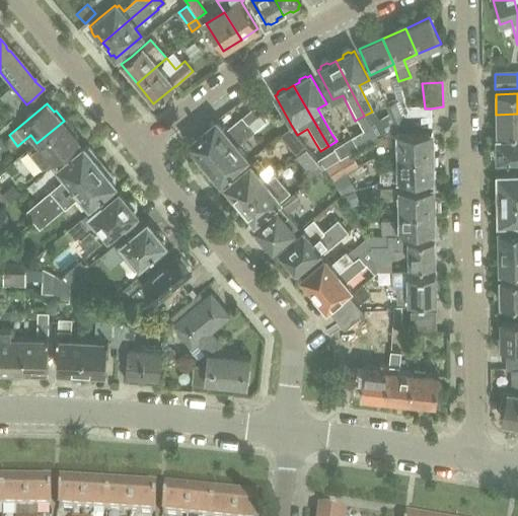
[(386,108),(395,130),(402,119),(395,103),(386,108)]
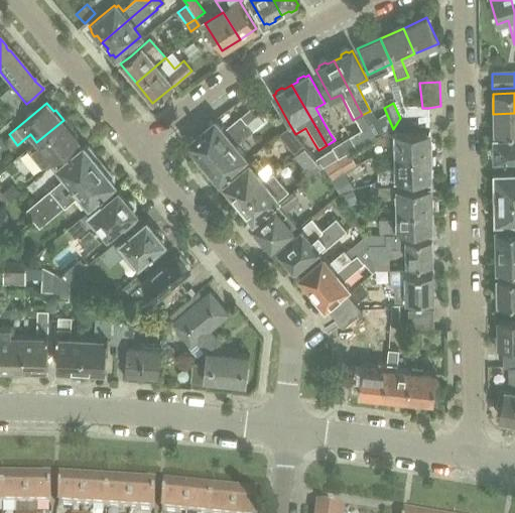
[(428,117),(428,108),(422,108),(405,109),(408,118),(428,117)]
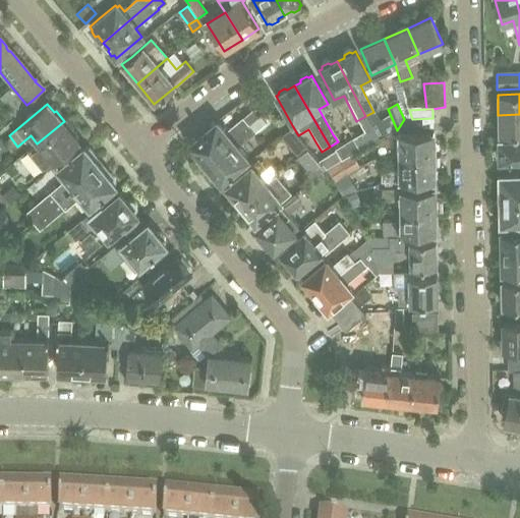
[(200,162),(203,165),(260,118),(253,110),(225,133),(216,122),(189,145),(190,146),(188,148),(196,158),(198,156),(203,161),(200,162)]
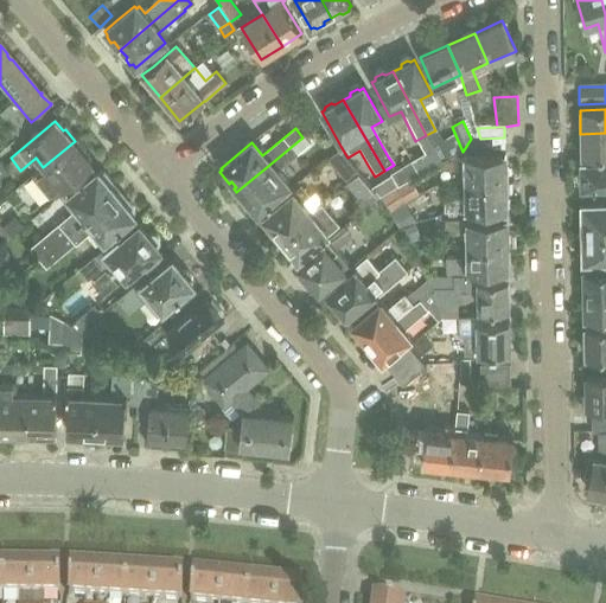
[(605,133),(580,134),(581,159),(605,158),(605,133)]
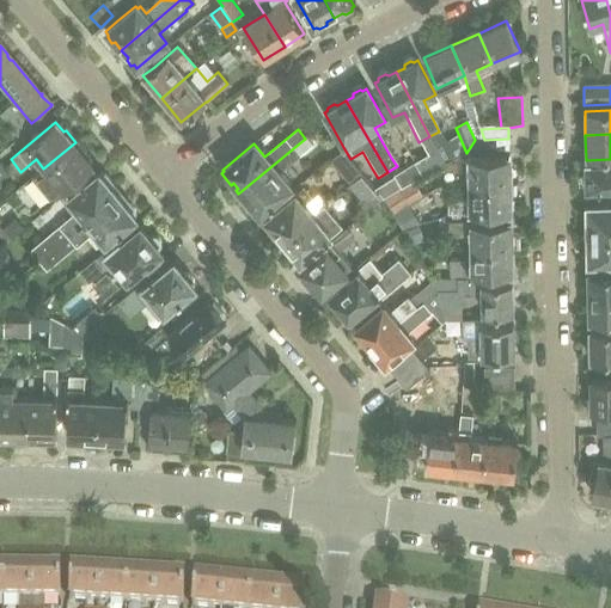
[(260,214),(270,204),(289,189),(279,174),(313,147),(305,139),(238,194),(240,197),(244,195),(248,201),(245,203),(255,214),(257,212),(260,214)]
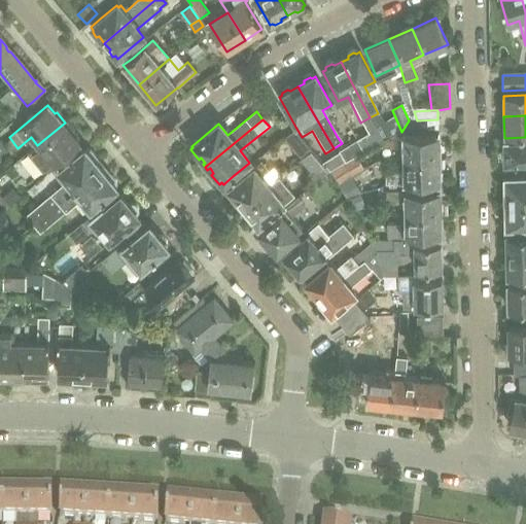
[(437,131),(437,119),(417,120),(409,120),(401,132),(437,131)]
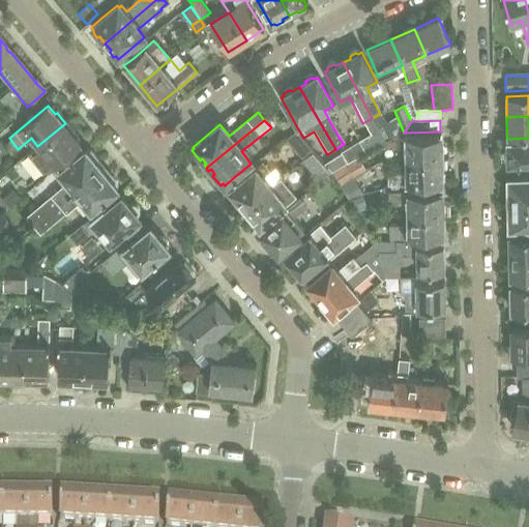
[(40,176),(70,152),(80,144),(72,136),(75,135),(65,123),(37,146),(25,157),(40,176)]
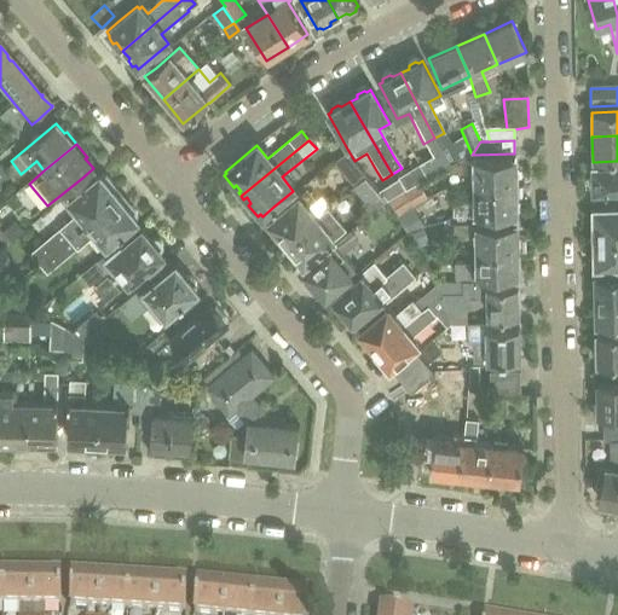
[(450,164),(471,154),(465,144),(445,155),(450,164)]
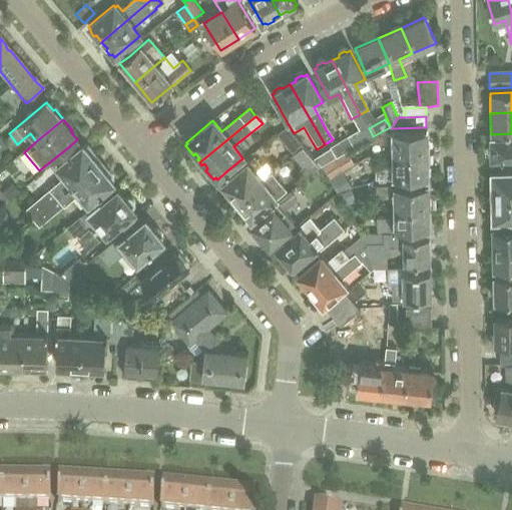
[(287,127),(276,136),(292,156),(303,148),(287,127)]
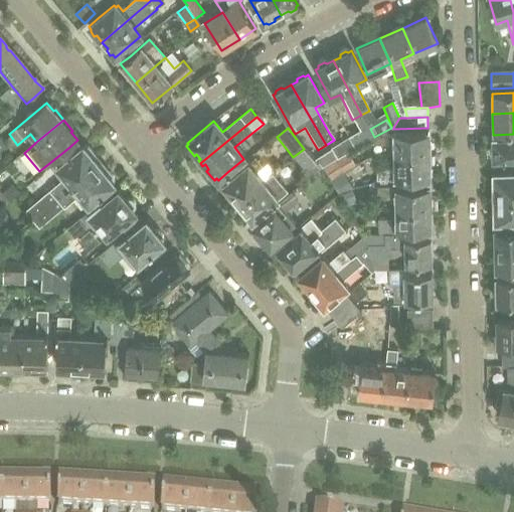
[(395,156),(431,156),(431,144),(427,143),(427,133),(391,133),(390,129),(376,137),(376,144),(395,144),(395,156)]
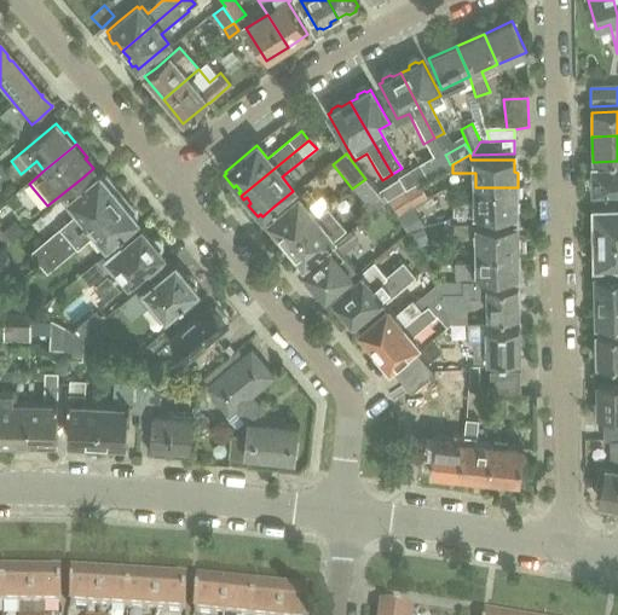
[(617,164),(593,166),(593,175),(589,177),(590,184),(593,187),(593,191),(617,191),(617,164)]
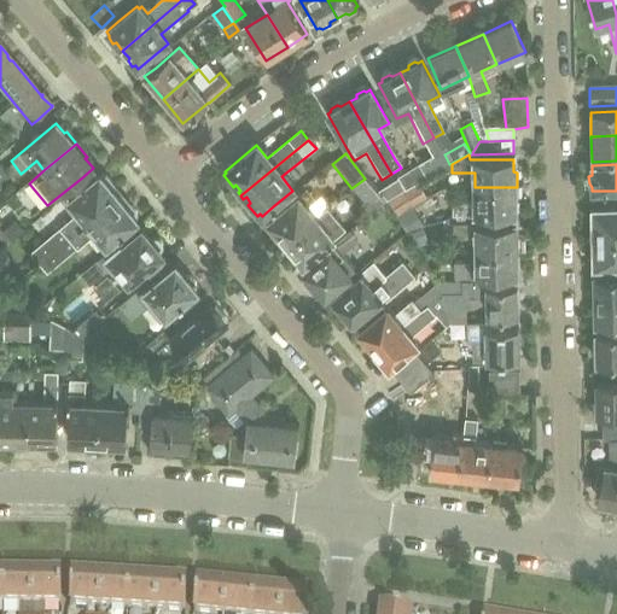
[(399,180),(396,181),(402,192),(426,179),(418,165),(396,177),(399,180)]
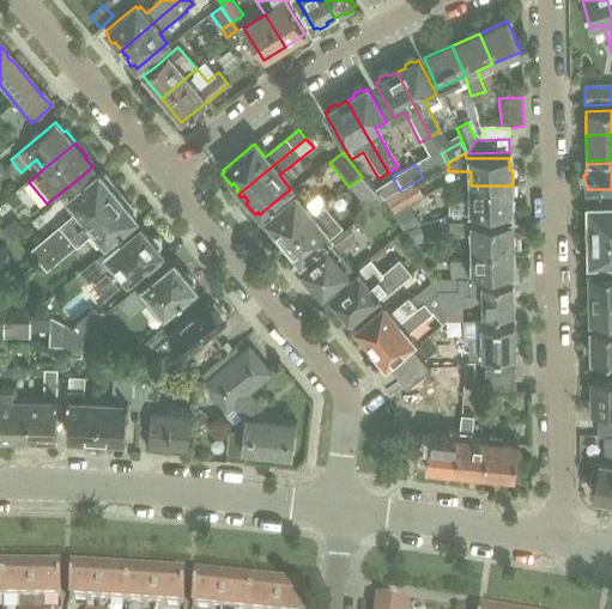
[(98,175),(83,188),(67,201),(78,214),(61,230),(68,239),(117,198),(110,188),(110,183),(105,177),(102,177),(98,175)]
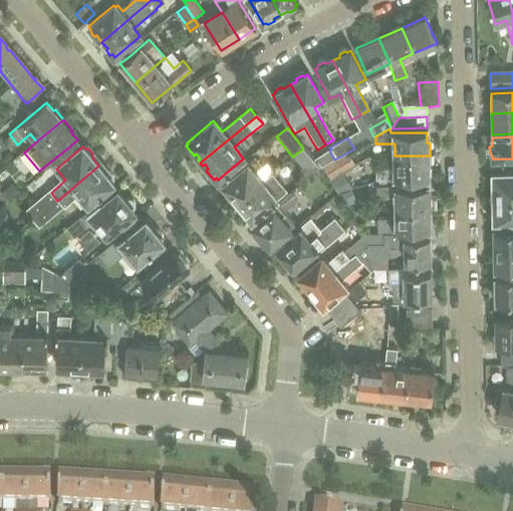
[(334,160),(329,151),(314,160),(321,168),(334,160)]
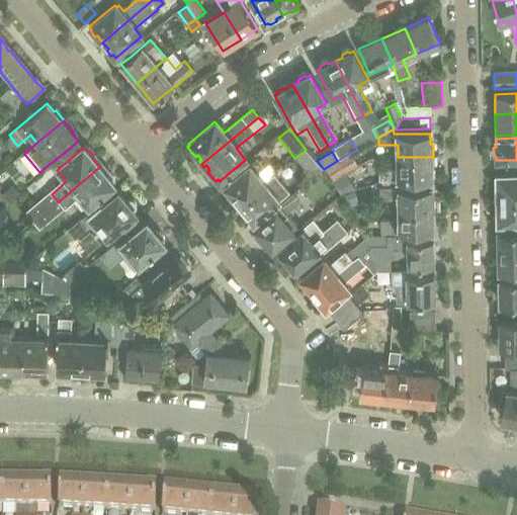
[(433,168),(433,157),(398,157),(398,169),(378,169),(378,181),(431,181),(431,170),(433,168)]
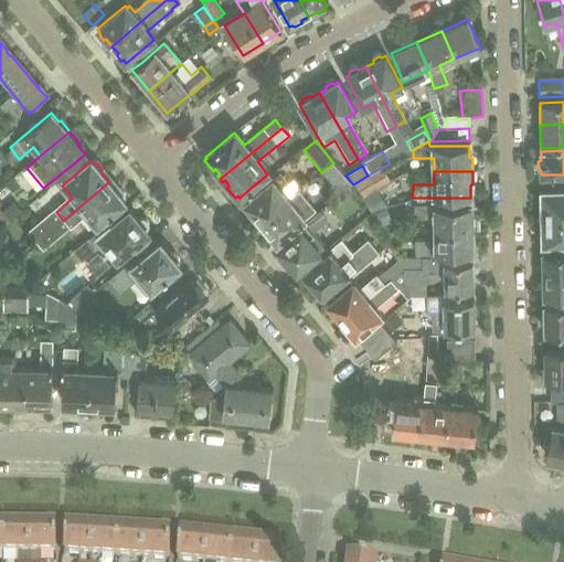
[(343,176),(332,186),(330,187),(338,197),(351,184),(343,176)]
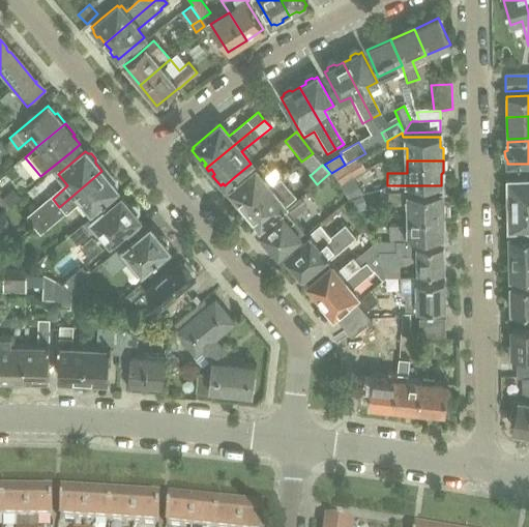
[(232,200),(242,211),(271,187),(263,178),(268,174),(262,167),(230,193),(234,198),(232,200)]
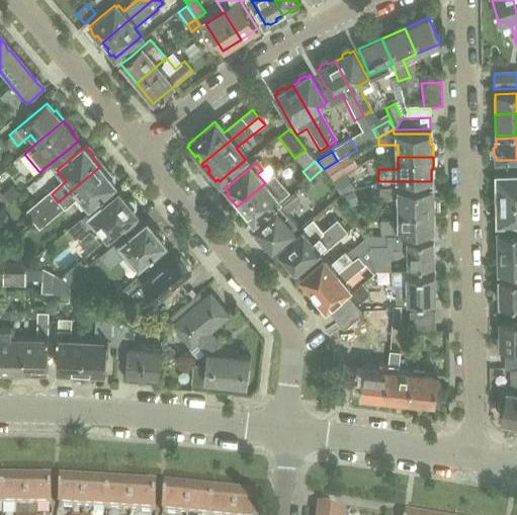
[(332,183),(345,175),(346,174),(340,163),(326,172),(332,183)]
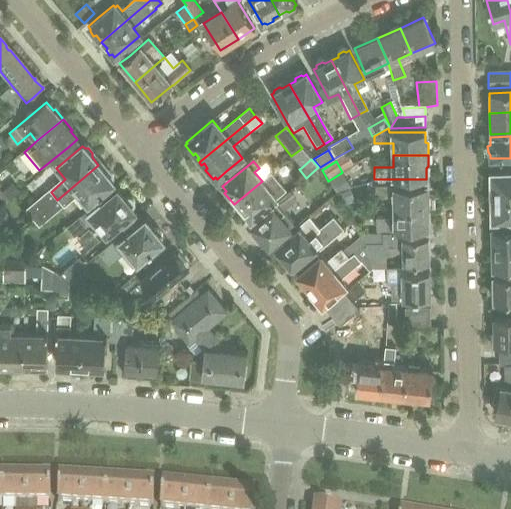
[(88,205),(114,184),(112,182),(113,178),(109,174),(105,173),(98,165),(57,200),(64,208),(79,196),(88,205)]
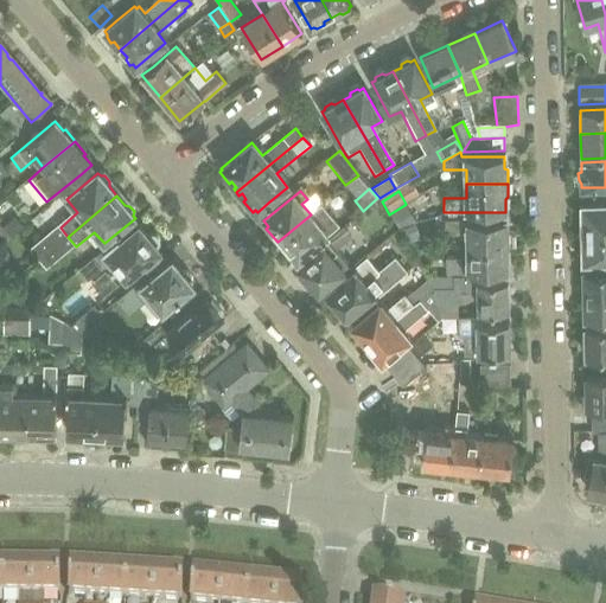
[(605,204),(582,205),(582,219),(580,220),(580,229),(582,230),(582,233),(605,232),(605,204)]
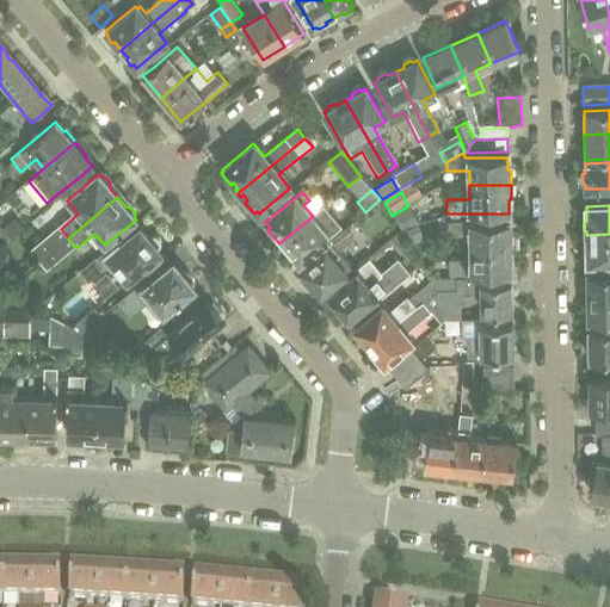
[(418,223),(407,206),(392,216),(402,233),(418,223)]
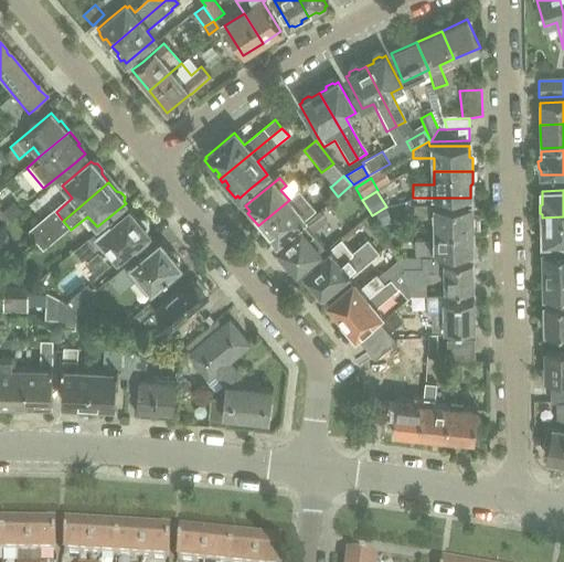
[(299,192),(289,200),(258,225),(269,240),(273,237),(276,242),(289,232),(316,212),(299,192)]
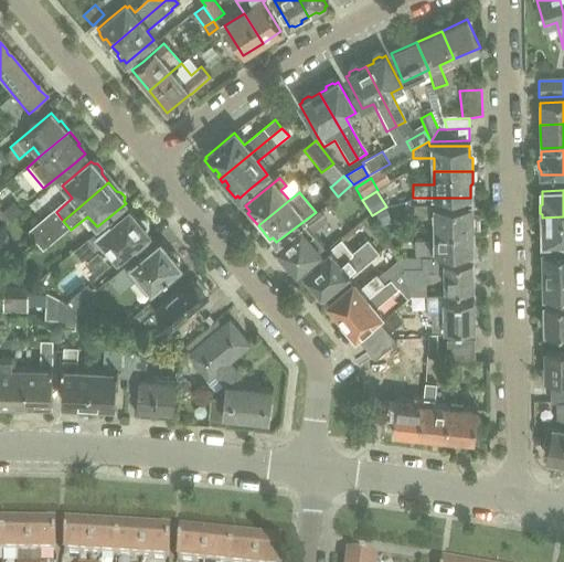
[(435,232),(474,232),(474,219),(470,216),(470,205),(414,207),(414,219),(435,219),(435,232)]
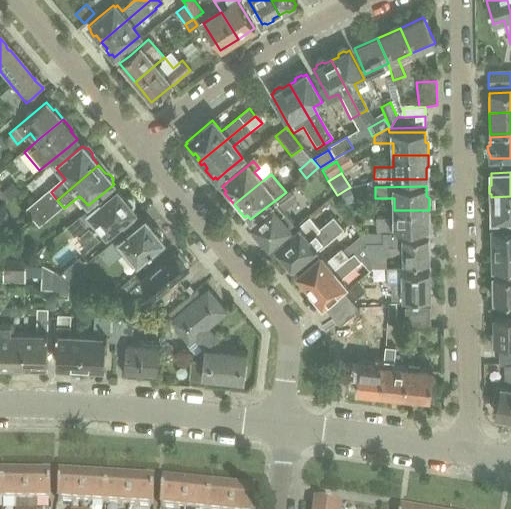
[(0,207),(8,201),(0,190),(0,207)]
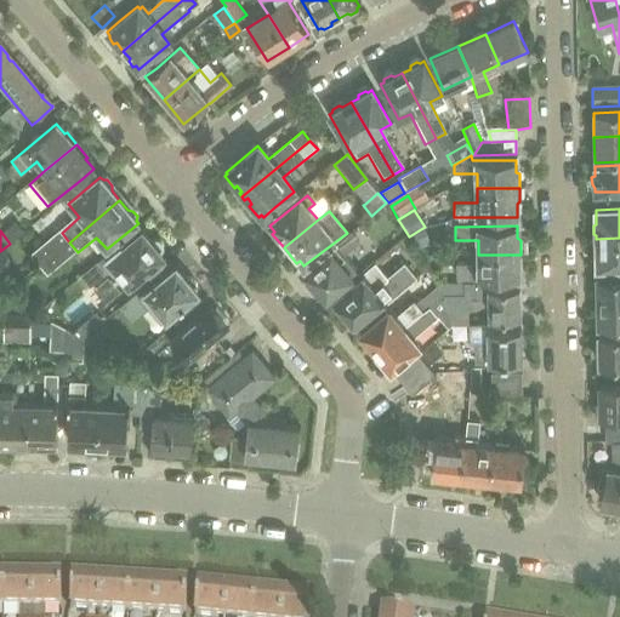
[(431,245),(425,230),(414,235),(420,250),(431,245)]
